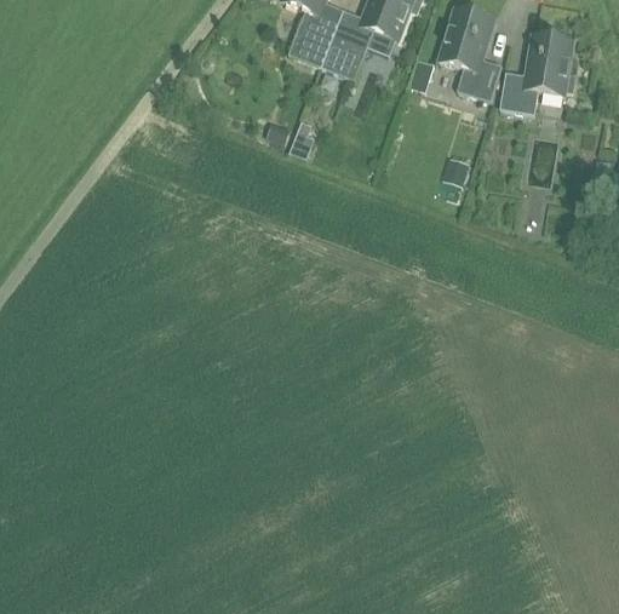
[(284,0),(307,9),(290,53),(322,67),(344,10),(325,1),(325,0),(284,0)]
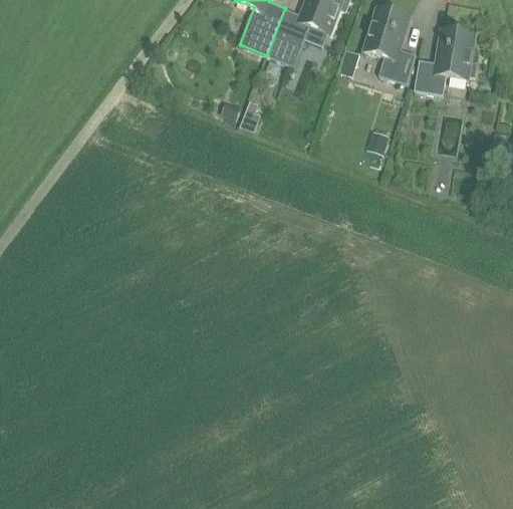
[(306,0),(301,14),(285,8),(267,55),(294,65),(305,38),(323,45),(328,32),(330,33),(339,7),(346,10),(350,0),(306,0)]
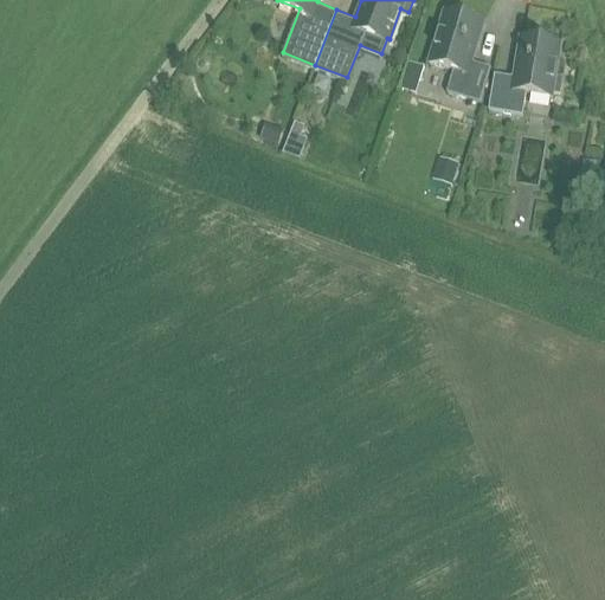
[(430,58),(454,66),(446,89),(480,98),(491,64),(471,57),(483,19),(471,15),(474,8),(458,4),(456,11),(445,8),(430,58)]
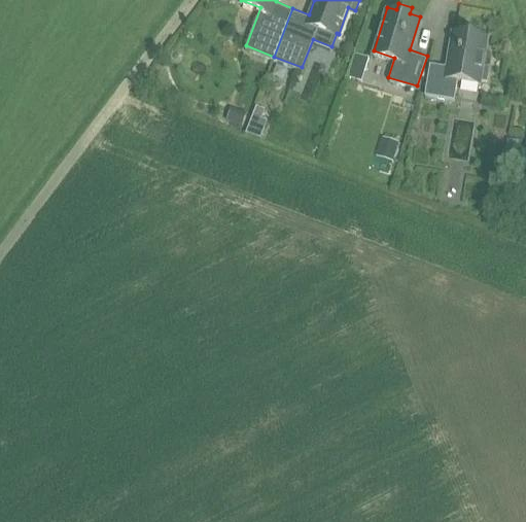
[(458,77),(480,80),(480,76),(487,77),(489,64),(483,63),(487,35),(454,30),(448,64),(430,61),(425,92),(454,97),(458,77)]
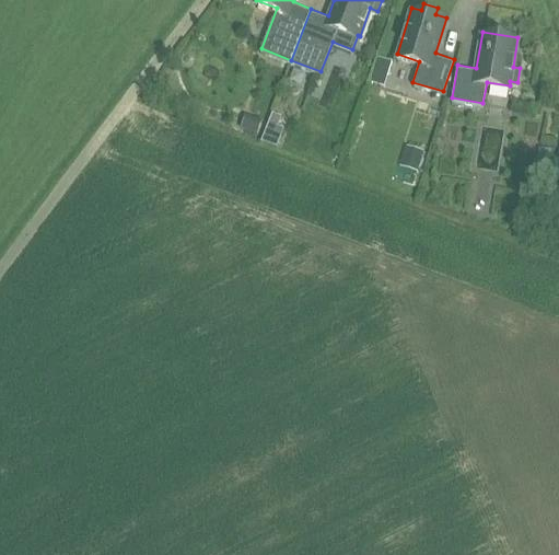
[(375,66),(388,70),(392,57),(380,54),(375,66)]
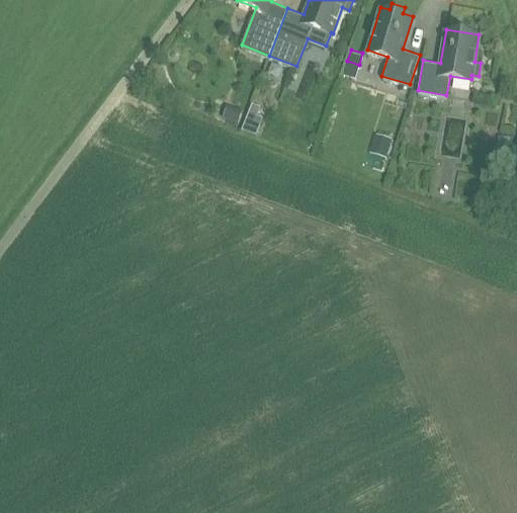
[(259,105),(251,101),(247,110),(241,126),(255,133),(262,116),(256,114),(259,105)]
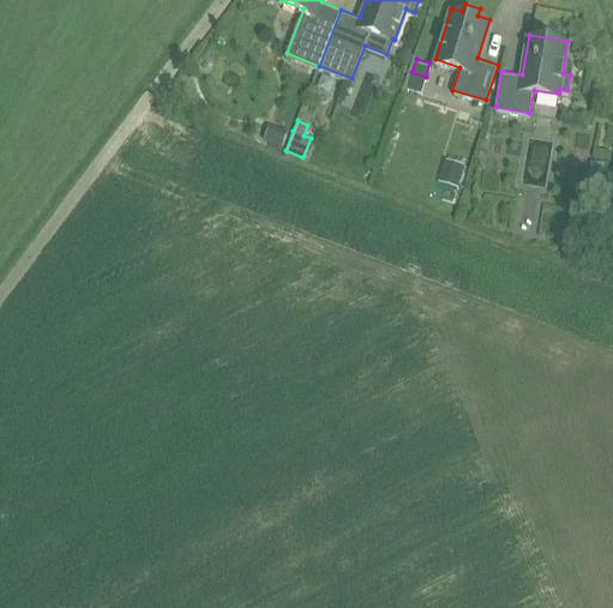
[(287,127),(269,121),(264,136),(282,142),(287,127)]
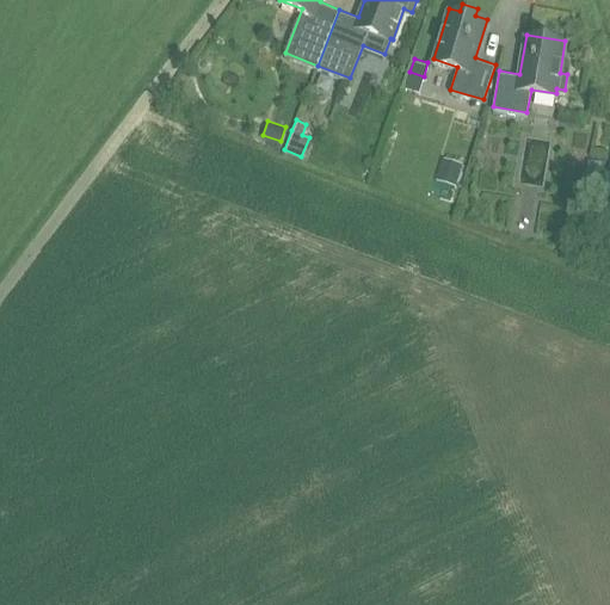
[(437,177),(456,183),(463,161),(444,155),(437,177)]
